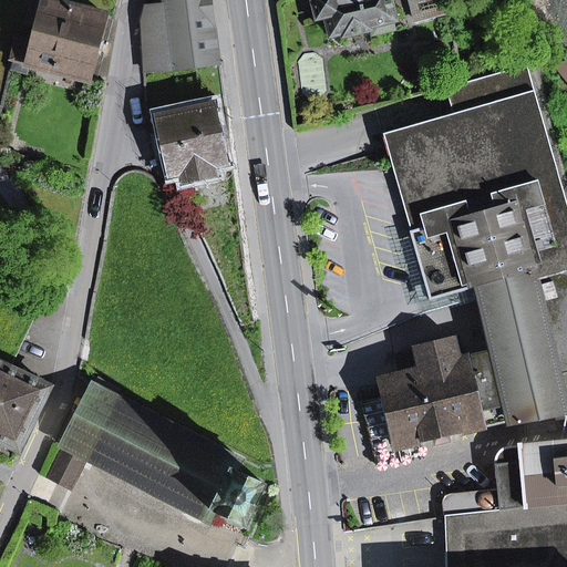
[(32,0),(27,26),(38,28),(34,41),(17,37),(11,60),(88,81),(89,79),(105,14),(47,0),(32,0)]
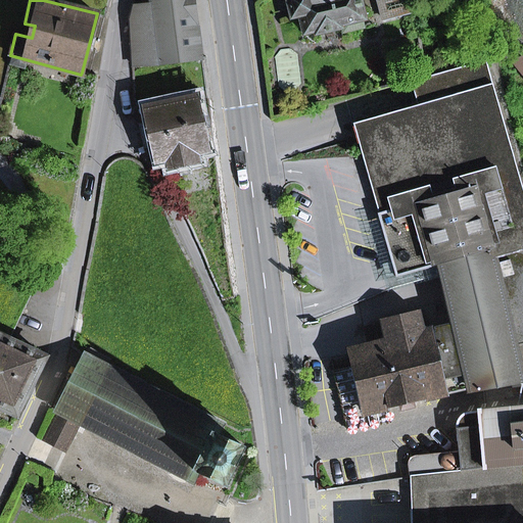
[(132,65),(200,58),(192,0),(151,0),(152,4),(134,5),(130,22),(132,65)]
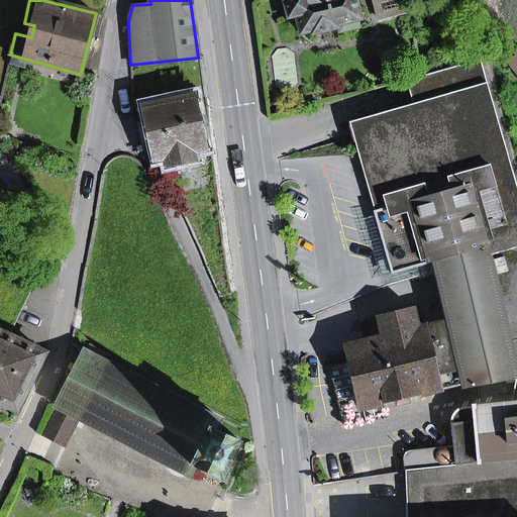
[(338,33),(360,28),(356,0),(284,0),(289,17),(297,15),(301,33),(312,30),(312,33),(337,28),(338,33)]
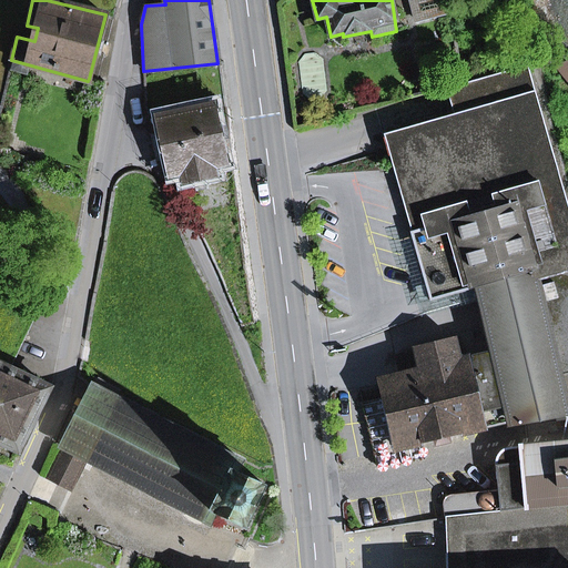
[(418,22),(450,13),(446,0),(424,0),(413,2),(418,22)]
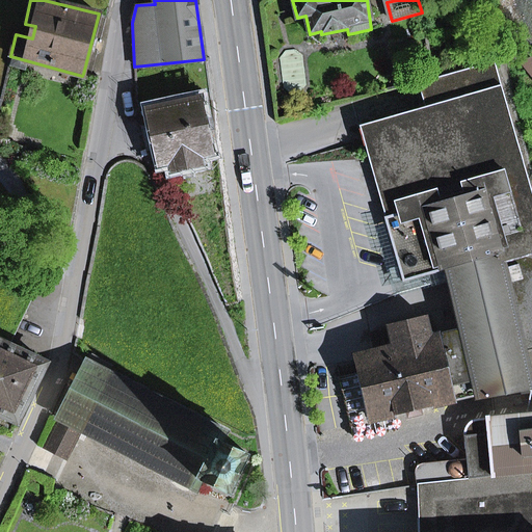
[(531,198),(494,61),(433,78),(418,82),(425,107),(358,125),(403,282),(450,270),(452,281),(463,330),(437,337),(452,401),(477,395),(480,396),(531,386),(531,198)]
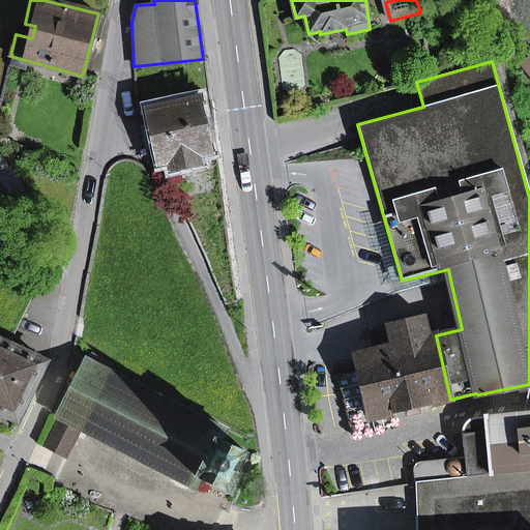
[(198,164),(195,153),(207,150),(197,100),(151,112),(162,160),(174,157),(176,168),(198,164)]
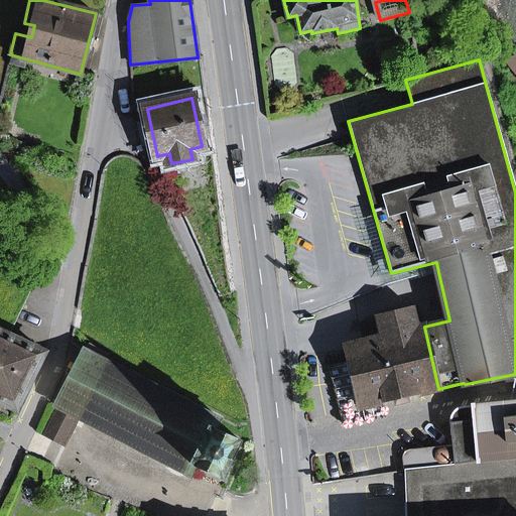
[(391,273),(393,283),(438,272),(436,262),(391,273)]
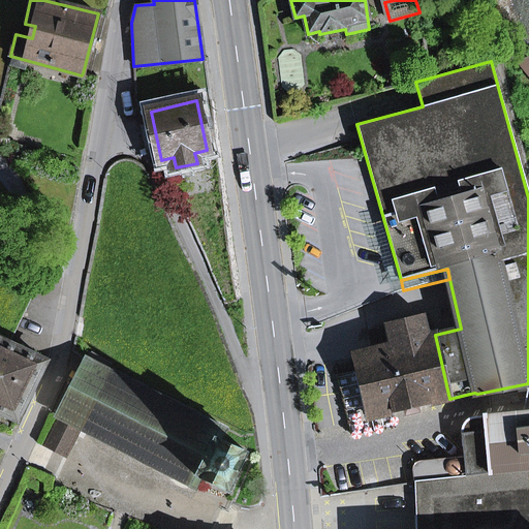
[(372,430),(369,418),(392,412),(449,399),(435,335),(428,337),(423,316),(386,325),(391,345),(382,347),(354,354),(358,371),(338,375),(350,434),(372,430)]
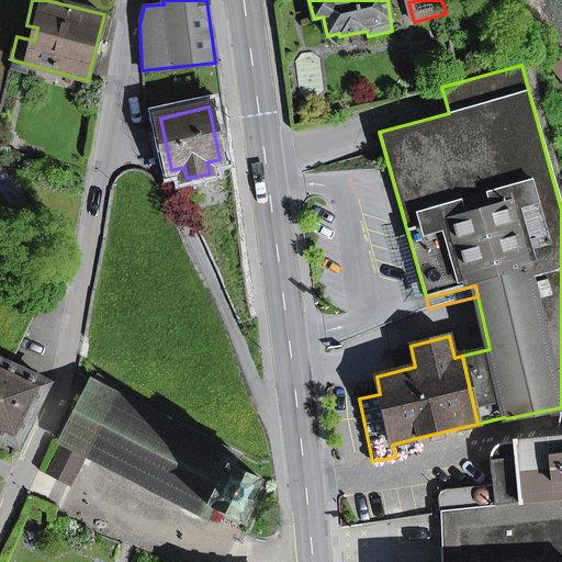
[(406,369),(415,367),(411,346),(402,348),(406,369)]
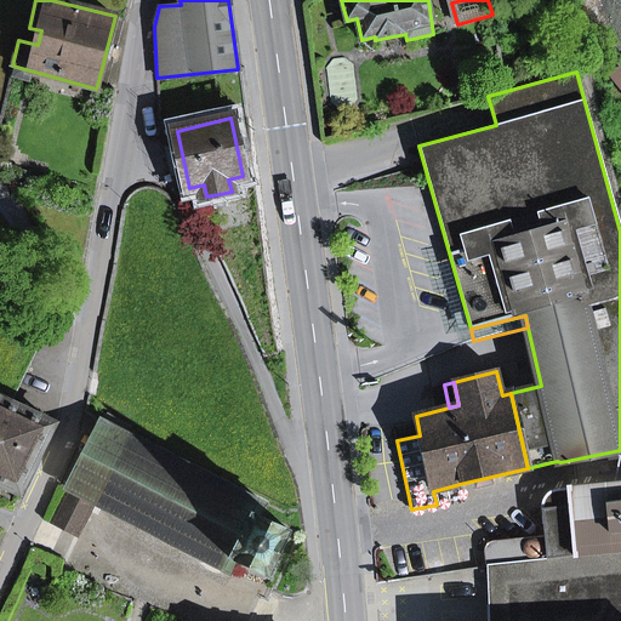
[(9,403),(0,420),(0,482),(21,493),(53,425),(9,403)]
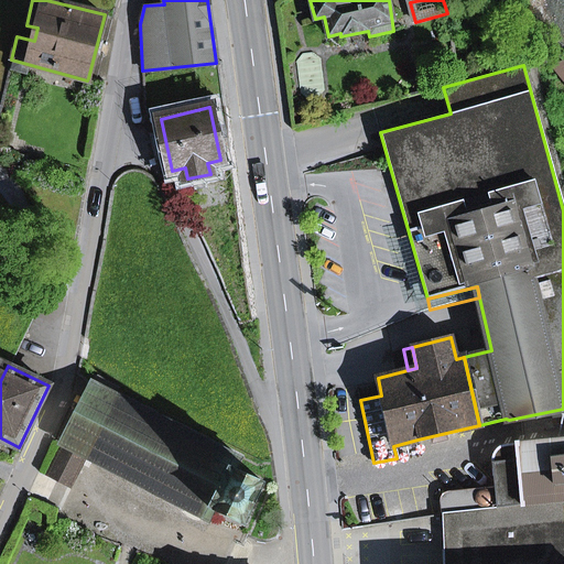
[(264,483),(235,469),(241,458),(91,382),(90,384),(61,444),(69,448),(87,457),(208,521),(214,511),(246,527),(264,483)]
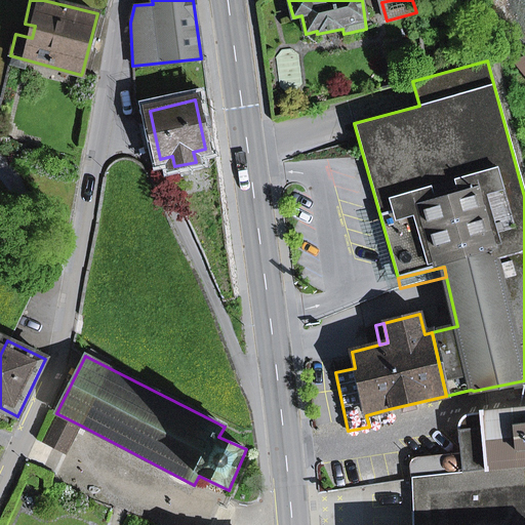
[(349,433),(392,423),(389,409),(366,415),(369,427),(348,431),(349,433)]
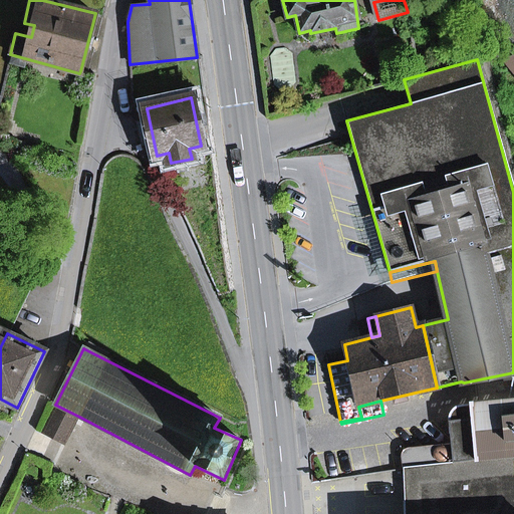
[(513,456),(513,401),(457,407),(452,411),(449,417),(451,446),(451,449),(453,463),(513,456)]
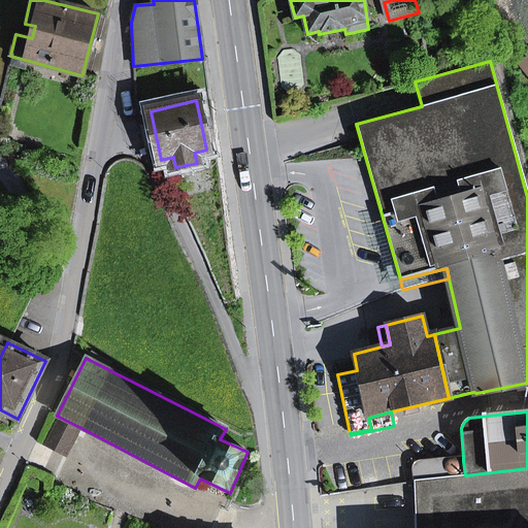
[(65,420),(52,449),(68,456),(81,428),(65,420)]
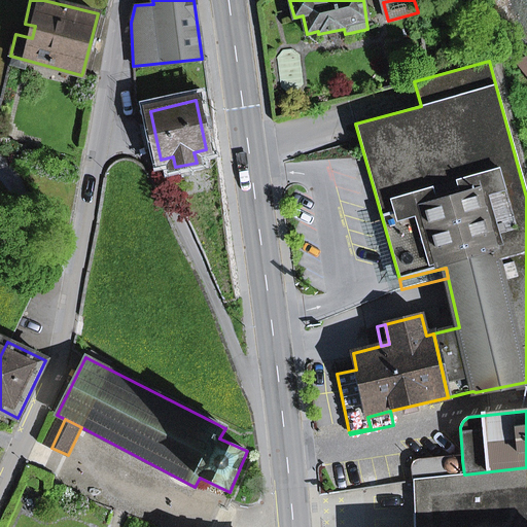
[(414,482),(464,477),(464,475),(462,460),(462,457),(418,460),(413,463),(412,468),(414,482)]
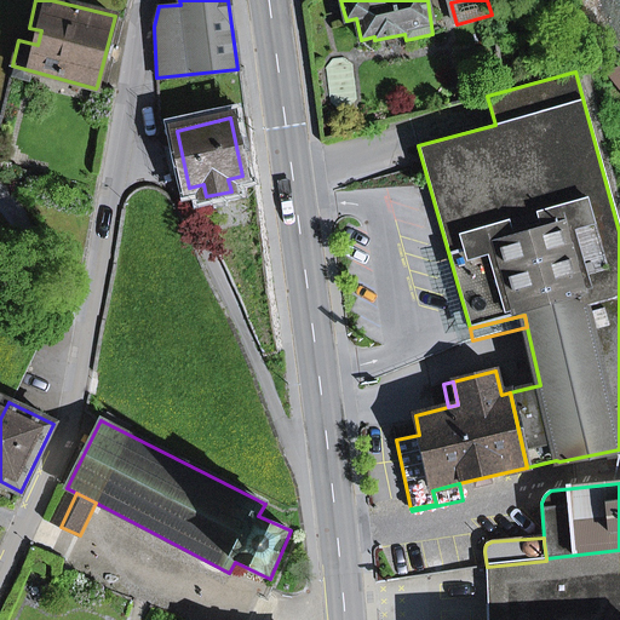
[(500,619),(499,578),(619,564),(619,550),(546,558),(546,561),(487,567),(487,573),(488,619),(500,619)]
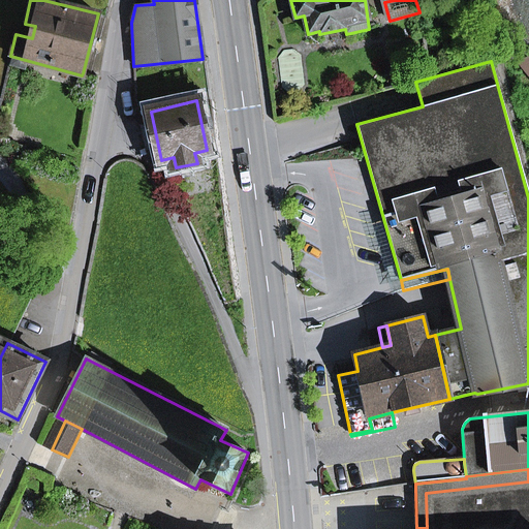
[(472,515),(472,517),(528,514),(528,481),(426,493),(427,516),(435,516),(435,528),(448,528),(447,516),(472,515)]
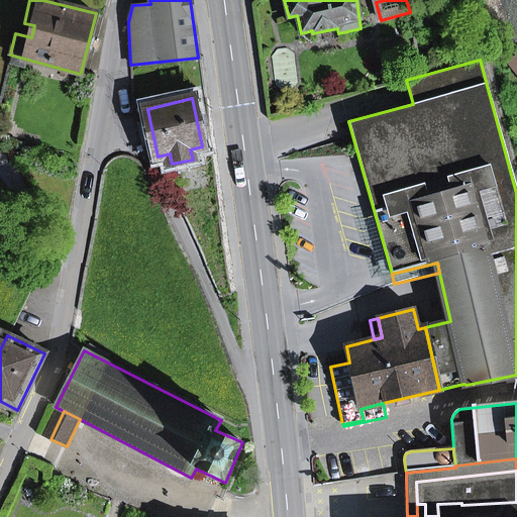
[(516,516),(516,502),(461,505),(461,503),(437,504),(438,516),(425,516),(425,504),(417,504),(417,516),(516,516)]
